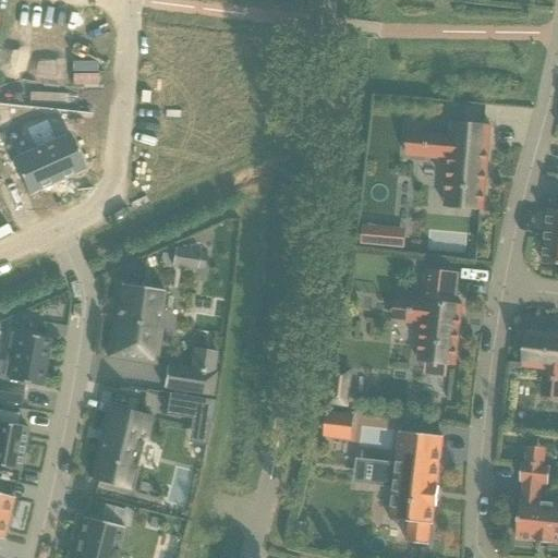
[(12,44),(10,72),(26,74),(26,70),(60,73),(58,94),(93,97),(97,53),(62,50),(62,51),(28,48),(28,45),(12,44)]
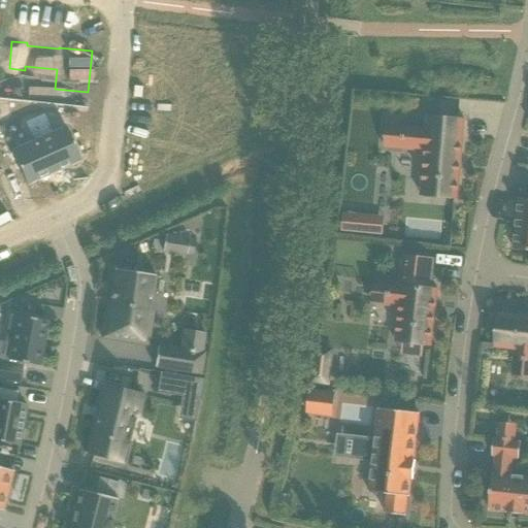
[(423,175),(421,196),(457,199),(464,119),(428,116),(426,129),(404,127),(402,150),(422,151),(420,175),(423,175)]
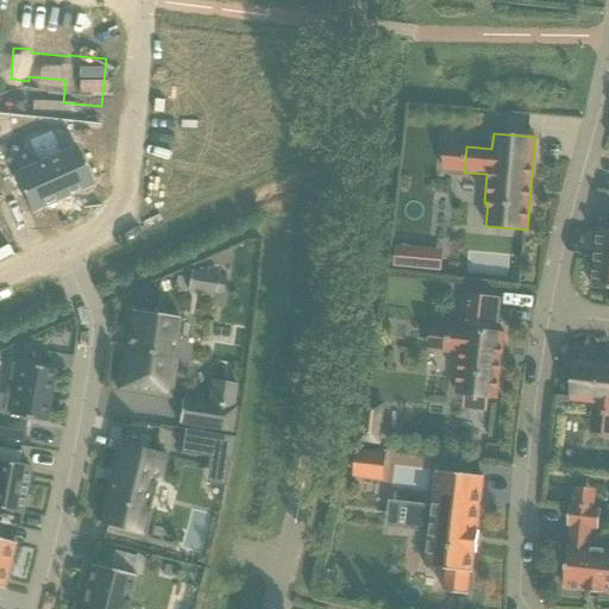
[(31,213),(93,186),(75,146),(39,163),(37,158),(18,168),(19,171),(13,175),(31,213)]
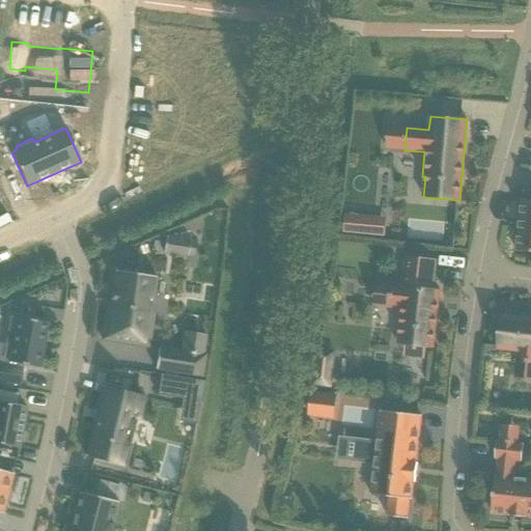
[(2,157),(0,157),(0,179),(10,175),(2,157)]
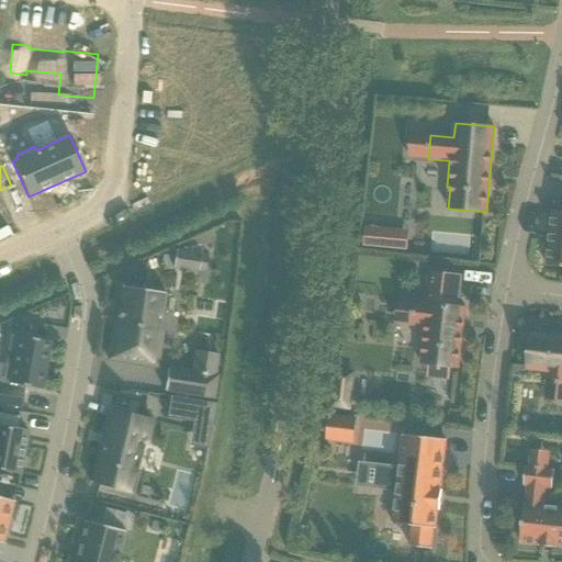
[(547,266),(561,267),(561,212),(552,211),(547,266)]
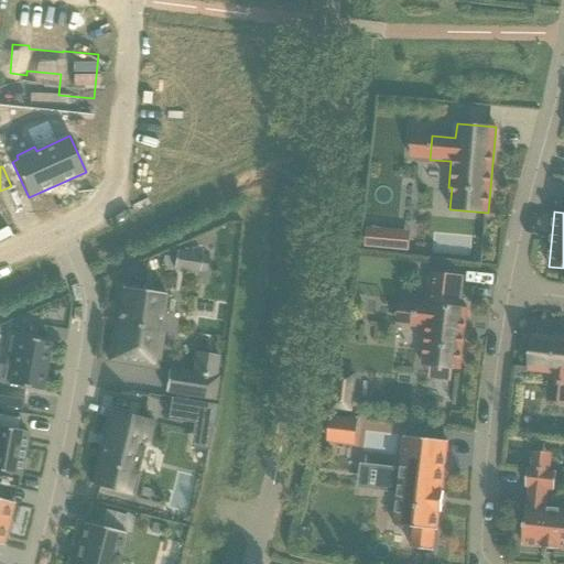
[(364,248),(389,250),(390,231),(366,229),(364,248)]
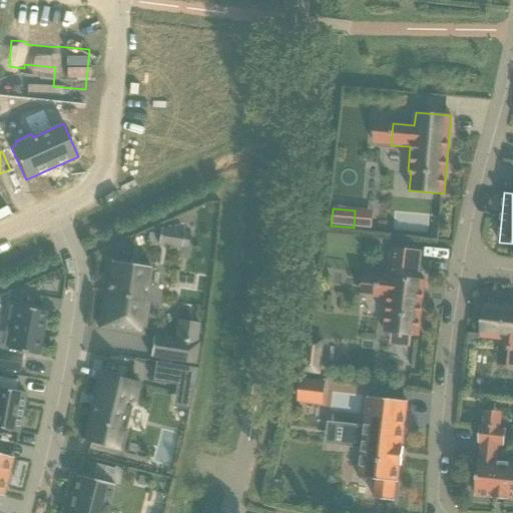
[(160,228),(157,244),(181,247),(184,232),(160,228)]
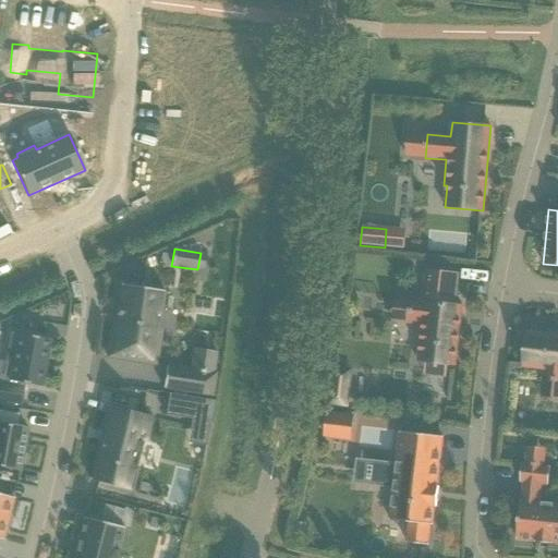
[(420,340),(417,362),(455,366),(462,305),(455,304),(458,274),(425,269),(422,301),(411,299),(410,308),(408,308),(408,313),(410,313),(409,324),(419,324),(417,340),(420,340)]
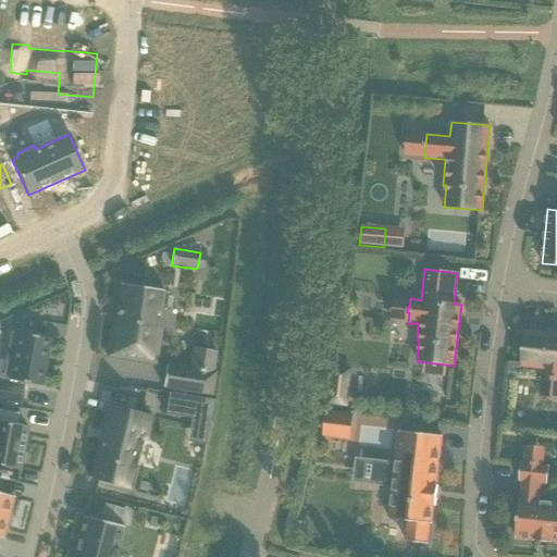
[(156,364),(161,330),(158,330),(164,291),(122,284),(121,284),(121,285),(115,319),(112,318),(107,357),(156,364)]
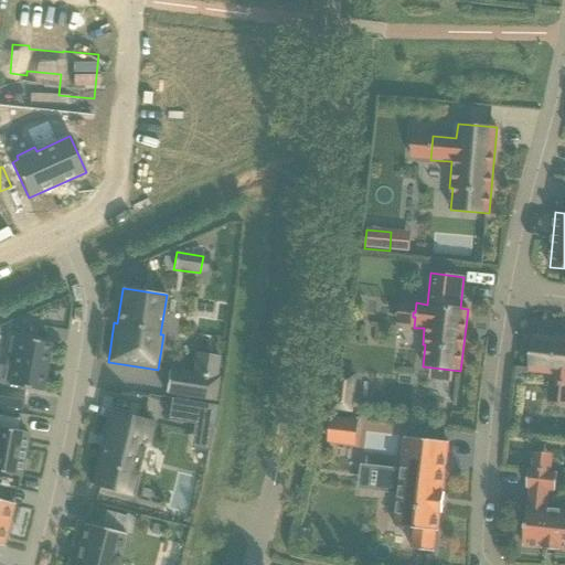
[(0,406),(21,409),(24,388),(42,392),(51,343),(18,338),(18,339),(10,337),(4,366),(6,366),(3,383),(0,382),(0,406)]
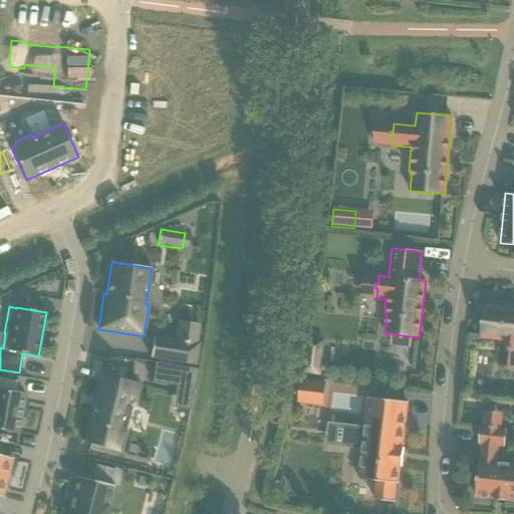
[(509,351),(512,351),(513,350),(513,308),(484,306),(481,338),(501,340),(500,349),(509,350),(509,351)]
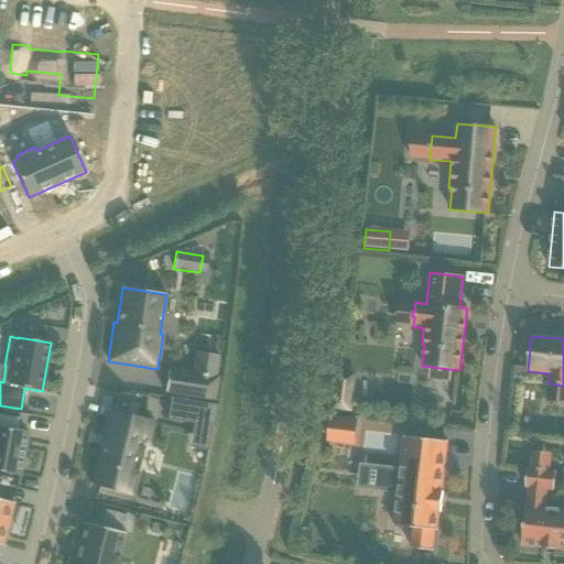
[(215,400),(218,378),(206,376),(206,373),(202,373),(202,375),(169,370),(165,392),(215,400)]
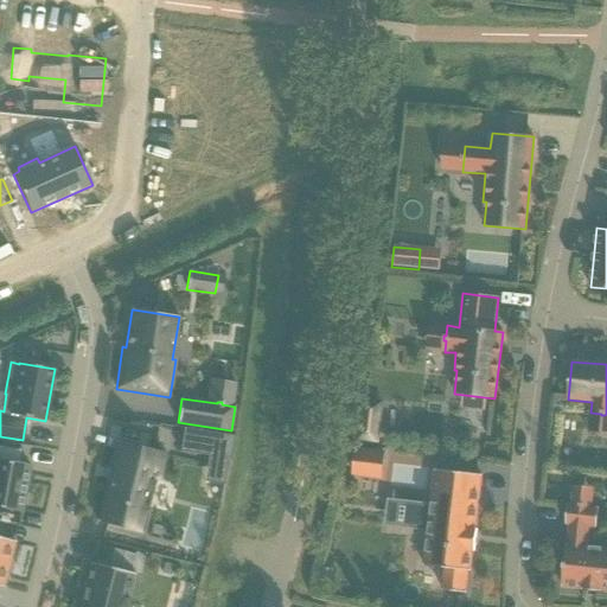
[(183,430),(180,452),(208,457),(230,460),(235,436),(183,428),(183,430)]
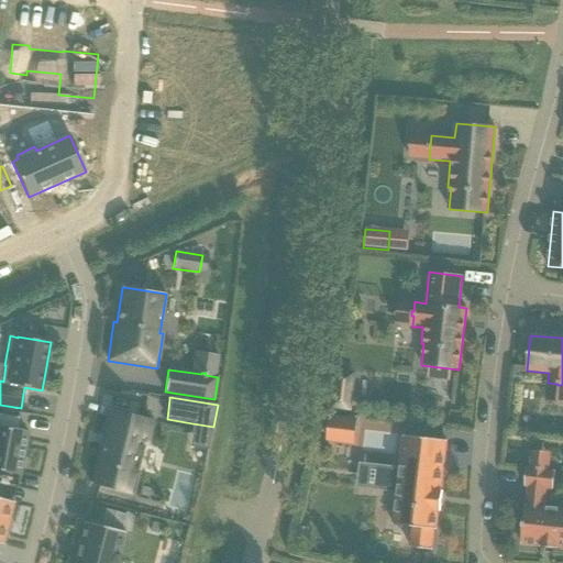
[(91,483),(90,484),(131,494),(131,493),(143,444),(146,445),(146,443),(152,422),(152,421),(107,409),(107,411),(101,431),(101,432),(103,433),(91,483)]
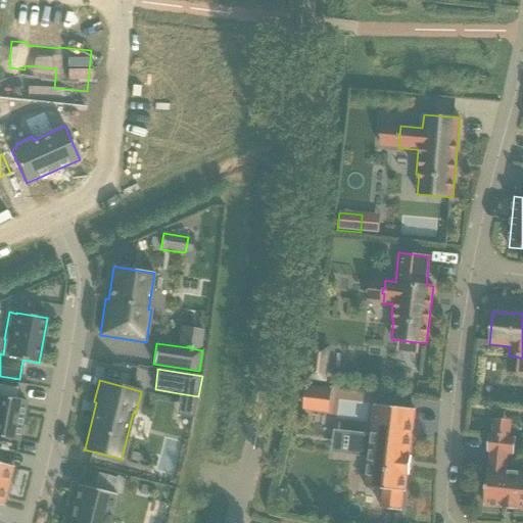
[(0,385),(0,437),(18,440),(26,401),(14,399),(16,389),(0,385)]
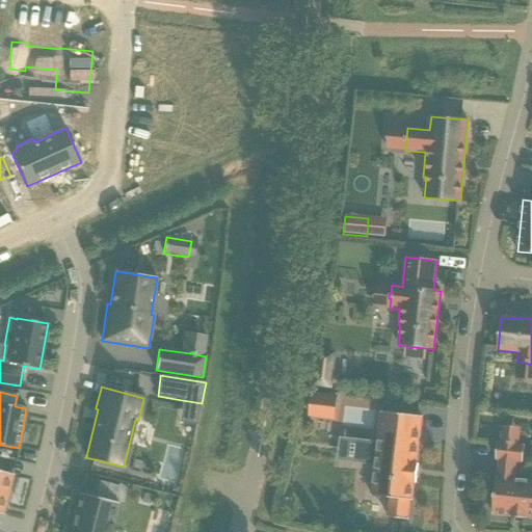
[(334,419),(337,398),(312,395),(310,416),(334,419)]
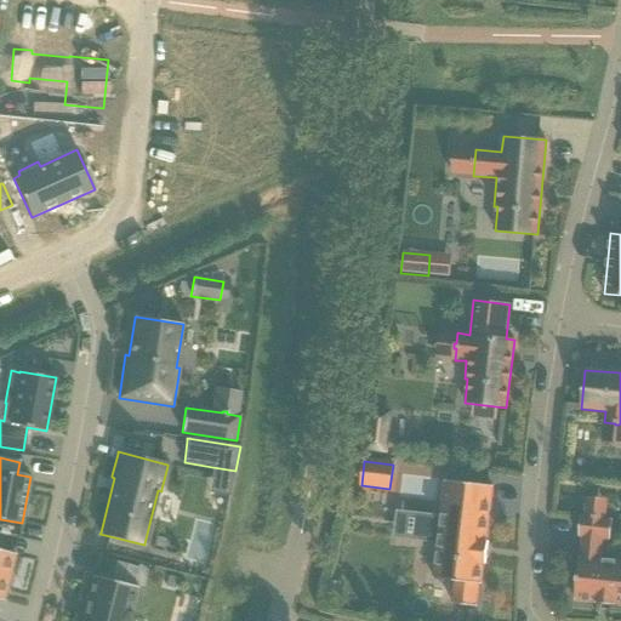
[(419,516),(415,539),(438,542),(434,579),(455,581),(453,604),(476,607),(479,585),(480,585),(483,564),(485,564),(488,542),(485,541),(493,486),(461,483),(445,480),(442,516),(440,519),(419,516)]
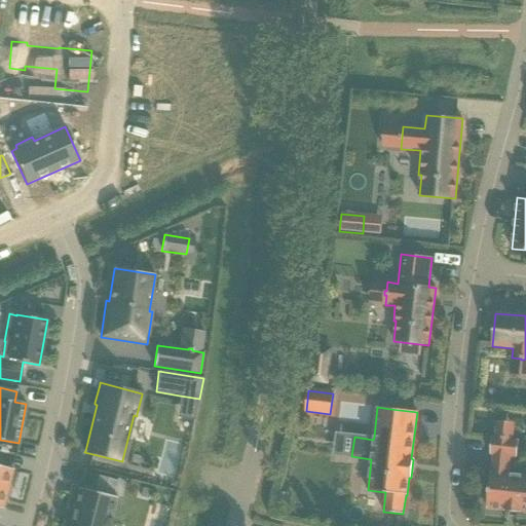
[(520,512),(525,512),(525,476),(509,474),(511,456),(517,457),(519,441),(491,438),(490,454),(493,455),(492,473),(490,473),(487,509),(504,511),(504,512),(520,513),(520,512)]
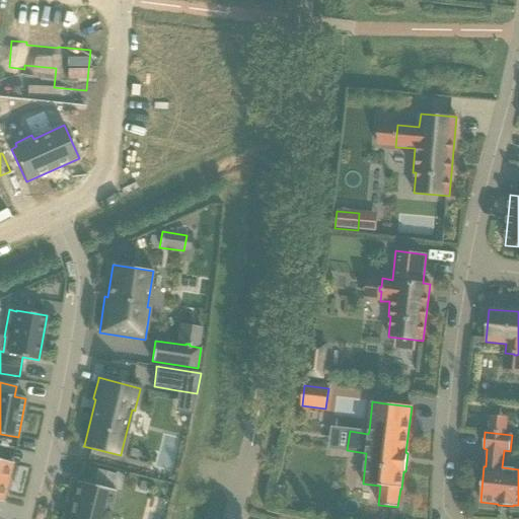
[(0,502),(2,503),(3,500),(4,499),(3,499),(5,493),(5,492),(12,463),(0,459),(0,502)]
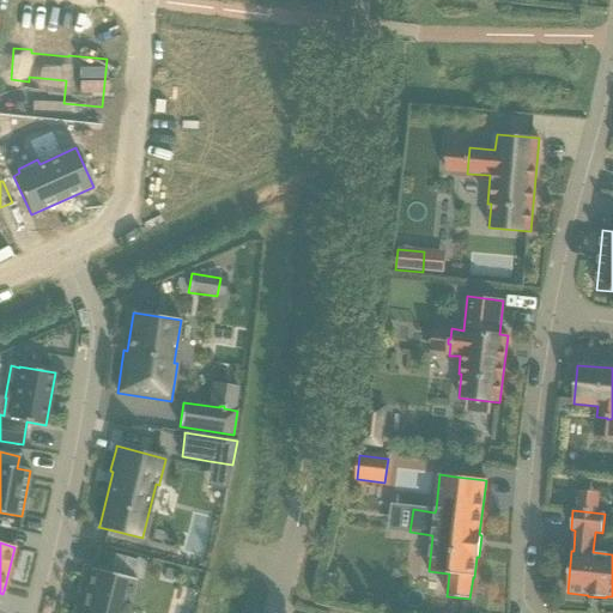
[(90,569),(78,612),(128,612),(131,606),(129,606),(135,580),(90,569)]
